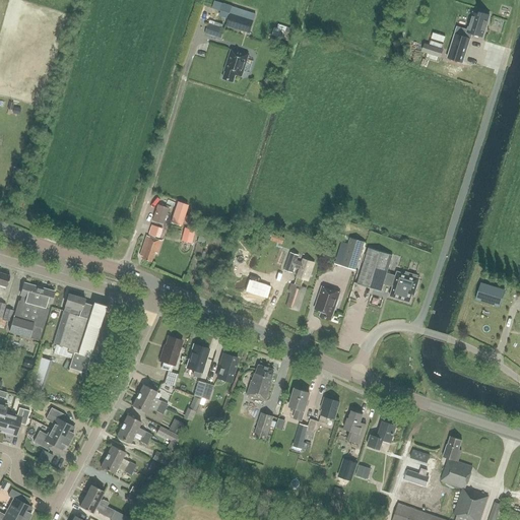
[(483,39),(491,15),(480,12),(479,14),(474,13),(468,33),(458,29),(450,55),(465,59),(472,35),(483,39)]
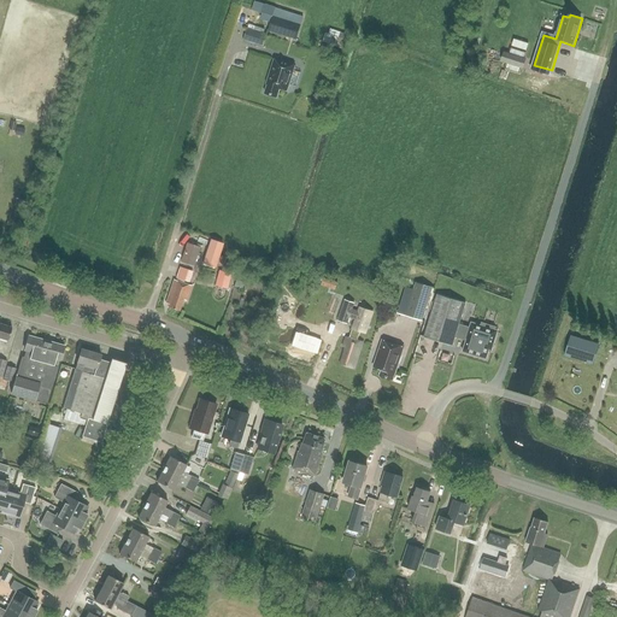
[(268,30),(297,39),(300,25),(272,17),(268,30)]
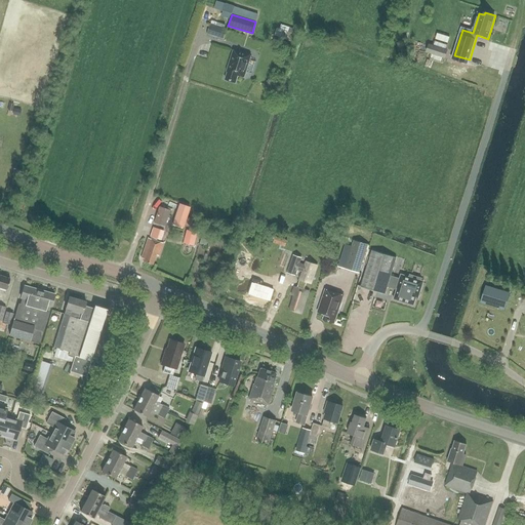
[(510,47),(517,23),(498,16),(491,41),(510,47)]
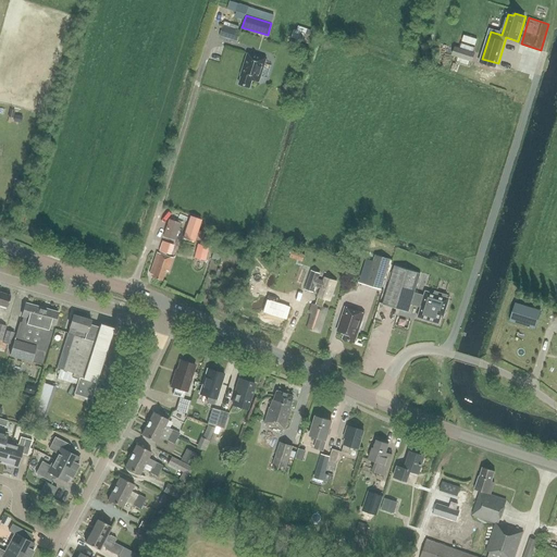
[(297,24),(293,37),(307,41),(311,28),(297,24)]
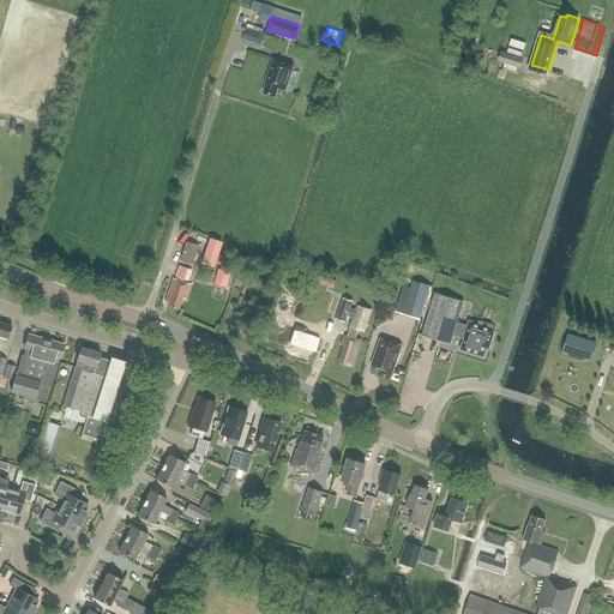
[(262,47),(265,34),(246,28),(242,41),(262,47)]
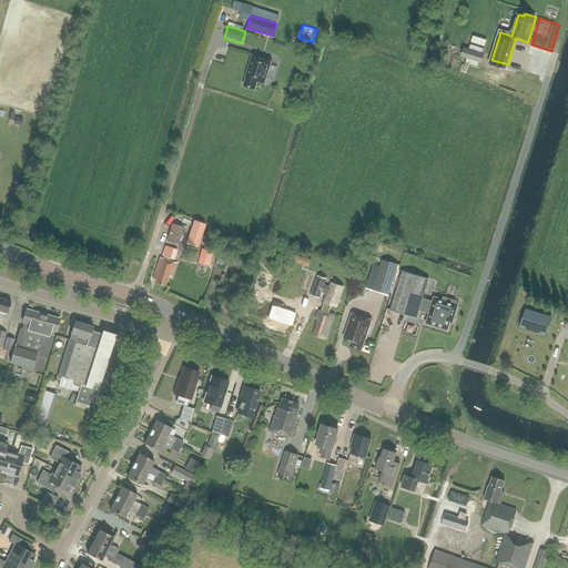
[(485,47),(486,40),(473,36),(472,42),(485,47)]
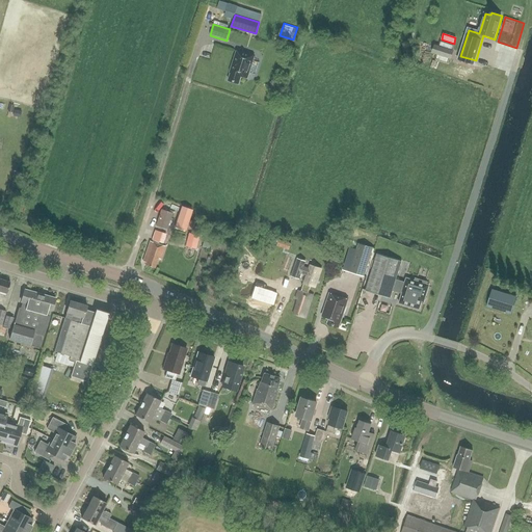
[(434,45),(431,53),(450,59),(453,50),(434,45)]
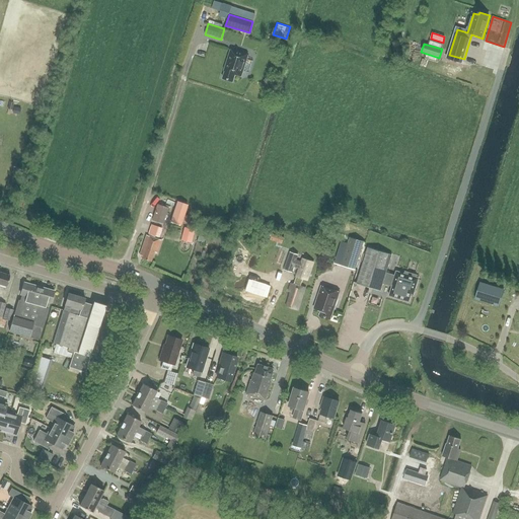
[(497,68),(500,59),(493,56),(495,50),(482,46),(478,57),(480,58),(476,69),(485,72),(486,70),(489,71),(491,66),(497,68)]
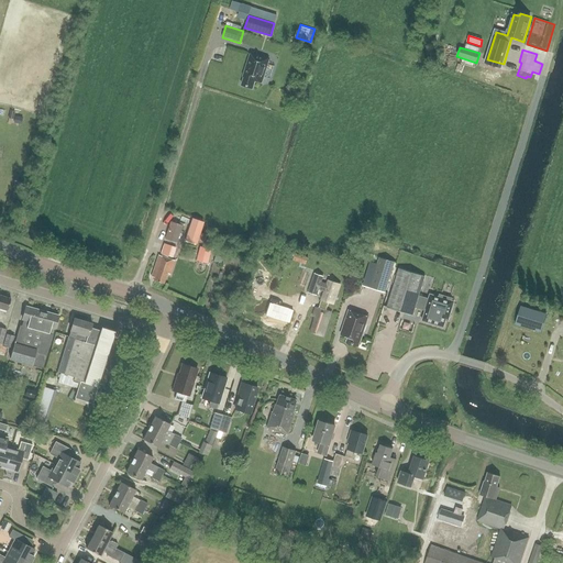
[(244,78),(243,81),(242,86),(253,89),(255,81),(262,84),(269,59),(251,54),(243,77),(244,78)]
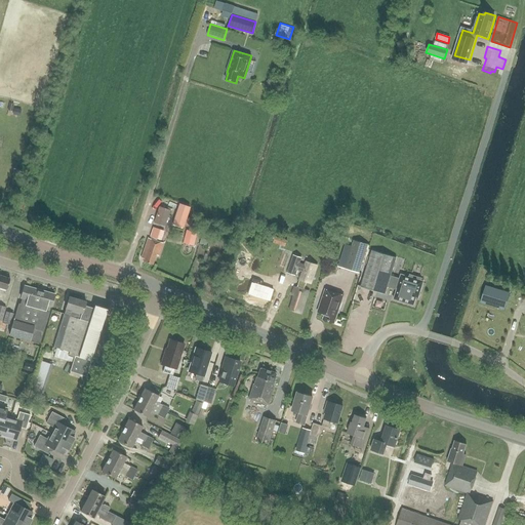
[(190,206),(178,203),(172,224),(183,227),(184,225),(190,228),(193,218),(186,216),(190,206)]
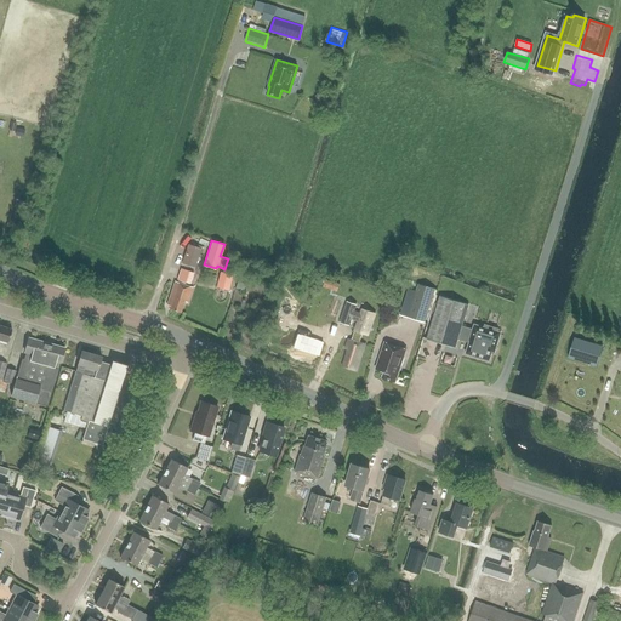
[(195,268),(201,249),(188,245),(182,263),(195,268)]
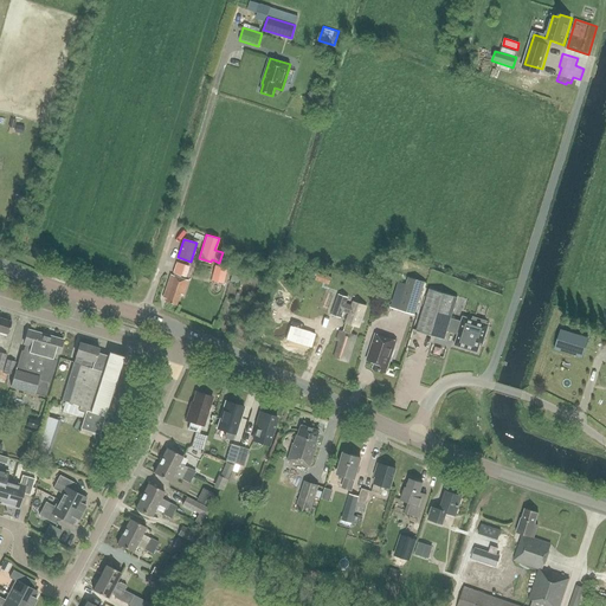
[(176,263),(173,274),(186,277),(189,266),(176,263)]
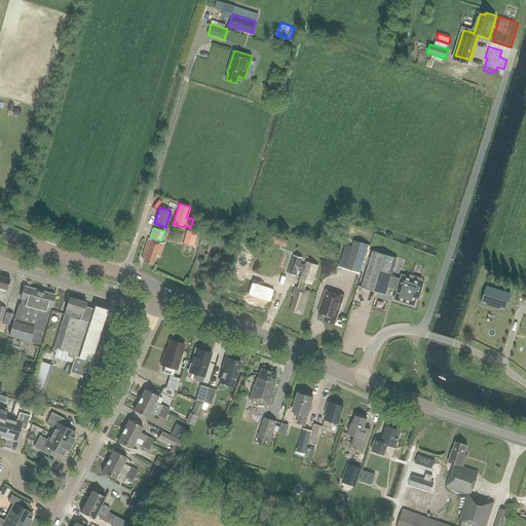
[(197,233),(186,231),(183,243),(194,247),(197,233)]
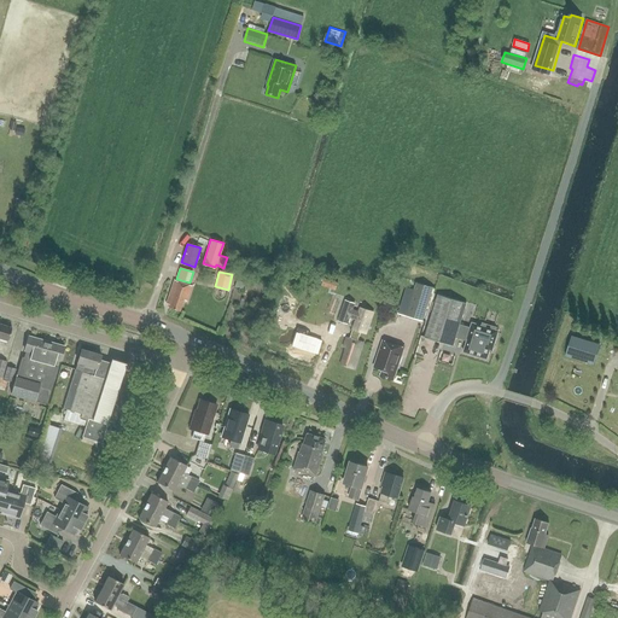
[(325,279),(322,286),(336,290),(338,283),(325,279)]
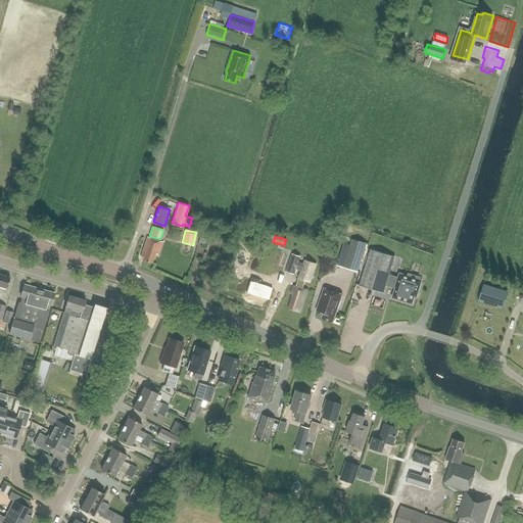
[(157,255),(162,243),(148,238),(141,257),(144,258),(143,260),(152,264),(155,254),(157,255)]
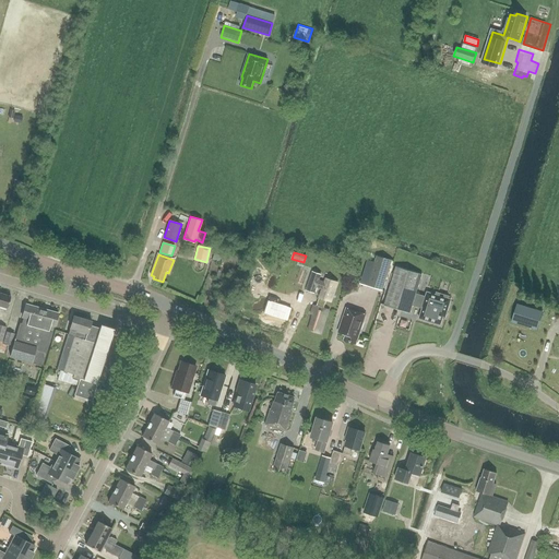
[(393,273),(396,262),(392,261),(377,256),(371,273),(364,270),(359,283),(380,290),(379,295),(385,297),(384,290),(382,290),(389,272),(393,273)]
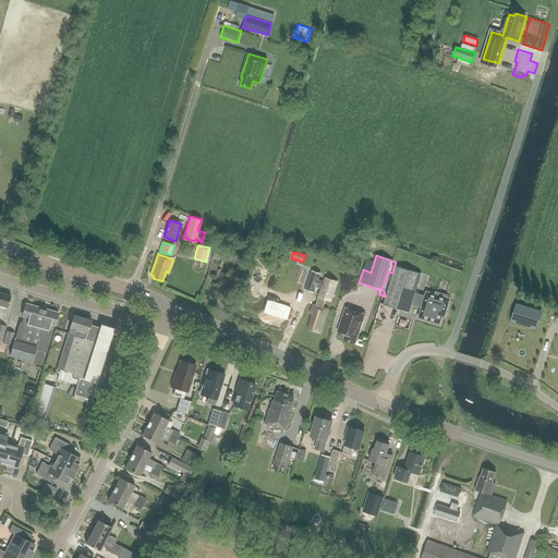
[(257,264),(247,290),(259,294),(269,268),(257,264)]
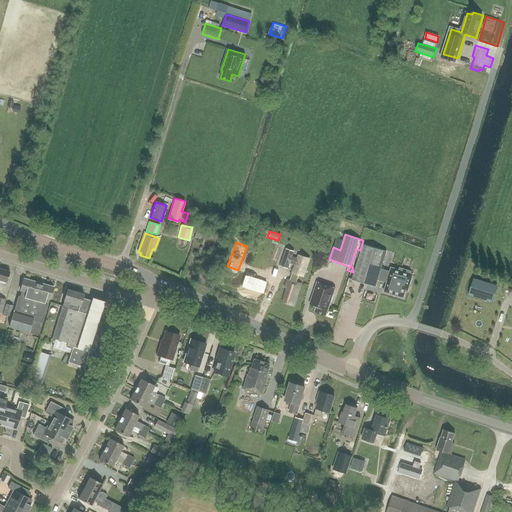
[(296,258),(291,256),(293,251),(285,249),(280,266),(288,268),(289,263),(294,264),(292,273),(303,276),(309,258),(297,254),(296,258)]
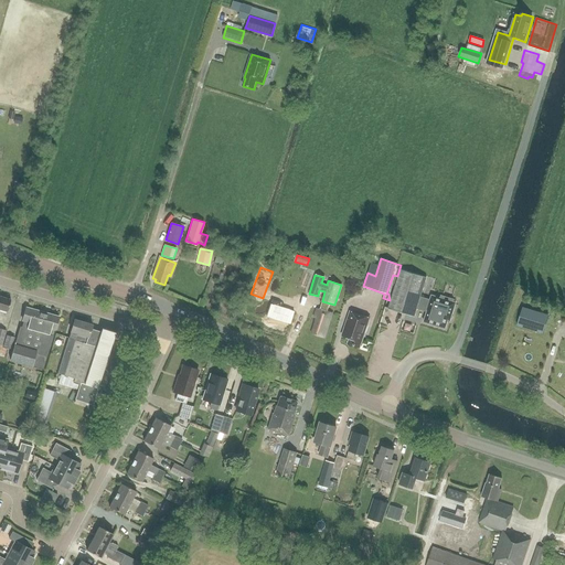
[(430,296),(429,301),(419,298),(416,308),(426,311),(424,322),(429,324),(429,323),(434,324),(434,326),(444,329),(447,320),(449,321),(455,304),(452,302),(452,300),(440,296),(439,298),(430,296)]
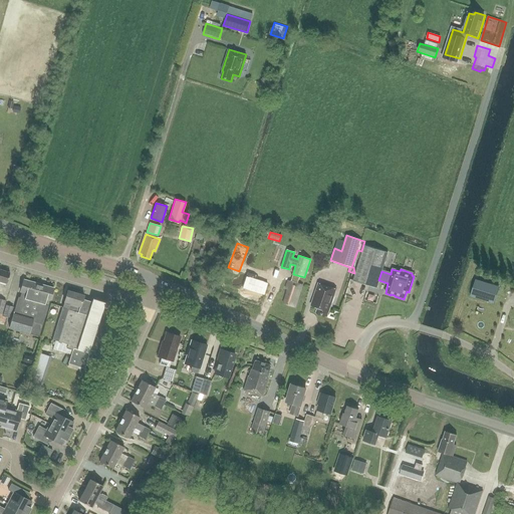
[(0,281),(6,284),(9,273),(0,270),(0,281)]
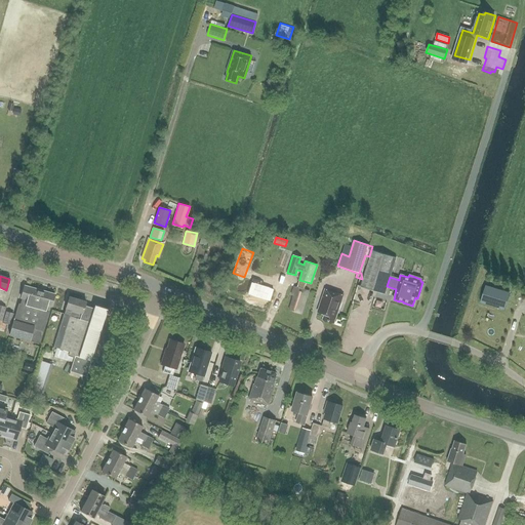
[(505,311),(510,293),(486,285),(480,303),(505,311)]
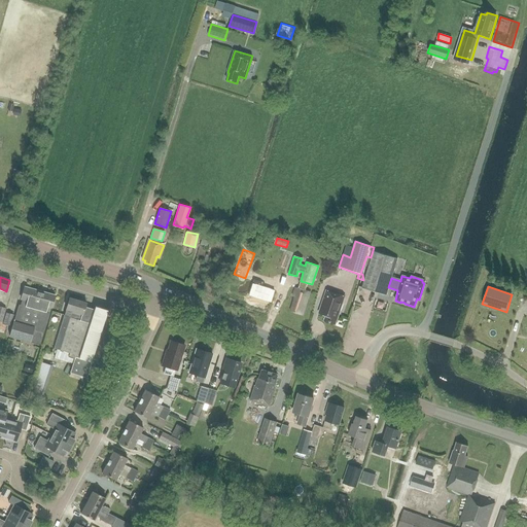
[(40,346),(55,295),(25,287),(14,322),(13,322),(9,337),(40,346)]
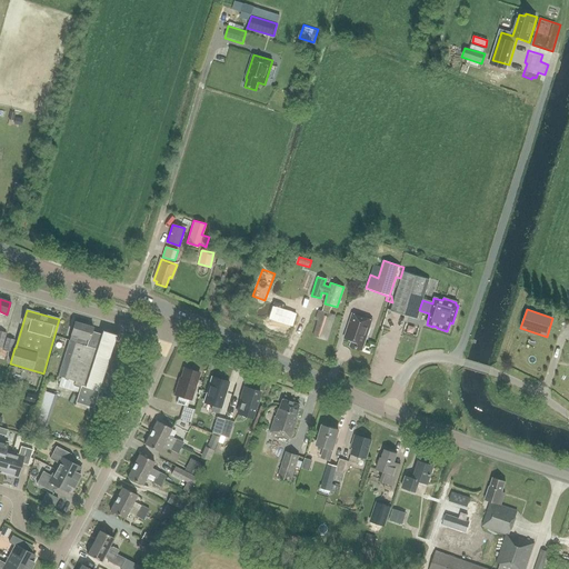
[(326,340),(335,316),(319,311),(317,320),(319,320),(315,337),(326,340)]
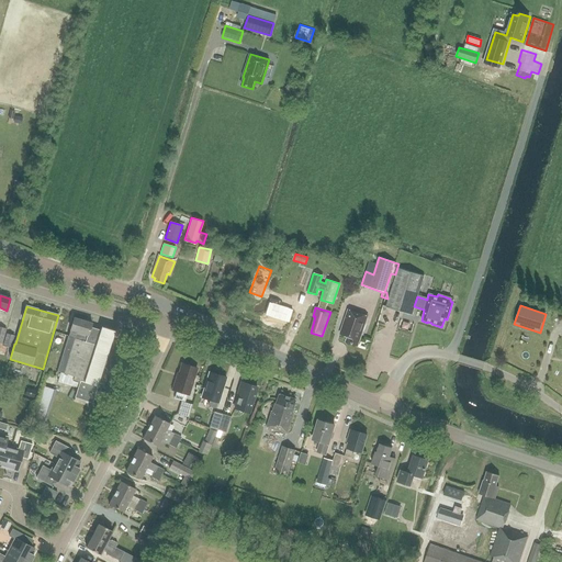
[(358,346),(368,317),(348,311),(340,334),(348,337),(346,343),(358,346)]
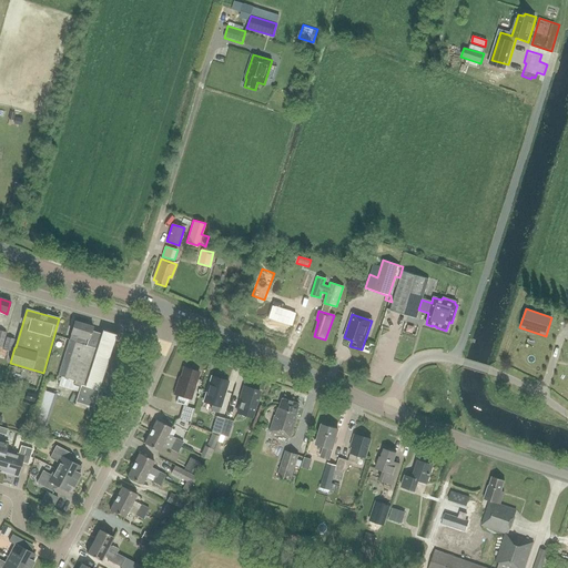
[(102,334),(91,331),(93,327),(74,322),(58,376),(61,377),(58,386),(72,391),(73,385),(80,387),(75,402),(93,407),(113,346),(117,335),(103,331),(102,334)]
